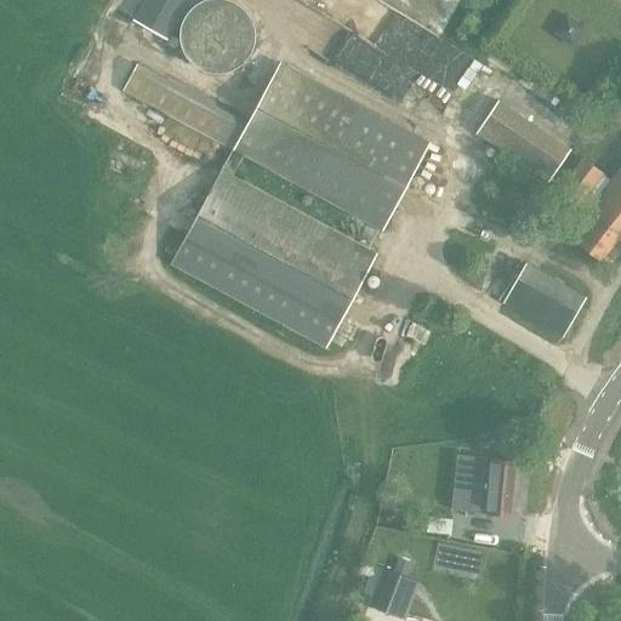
[(171,0),(148,41),(166,51),(193,0),(171,0)]
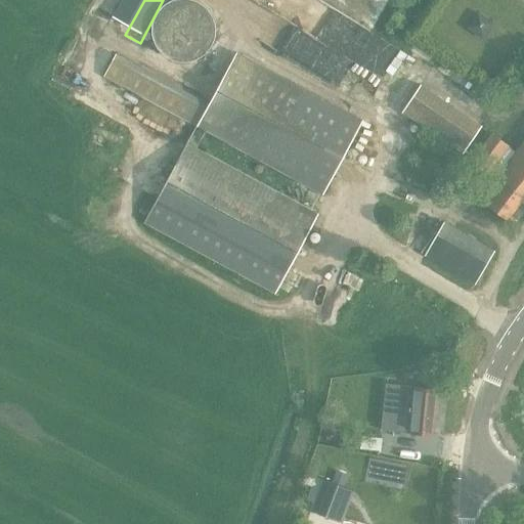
[(187,143),(158,200),(144,224),(276,296),(319,215),(197,148),(207,131),(324,194),(363,122),(236,54),(210,103),(117,54),(105,76),(199,125),(187,143)]
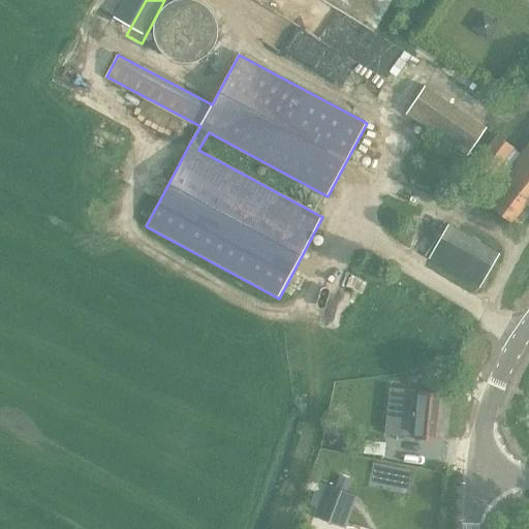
[(425,86),(405,115),(467,156),(487,127),(425,86)]
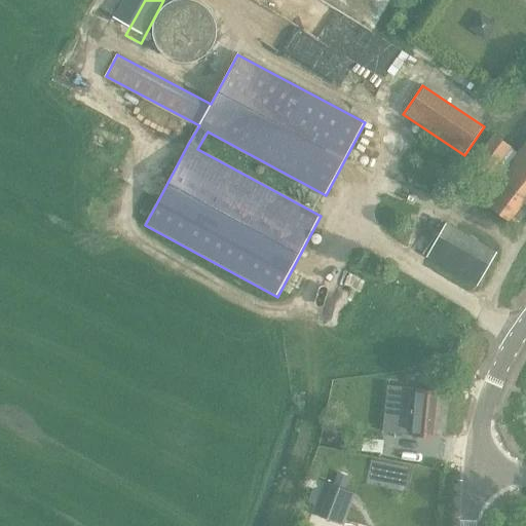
[(513,148),(494,134),(473,161),(490,176),(513,148)]
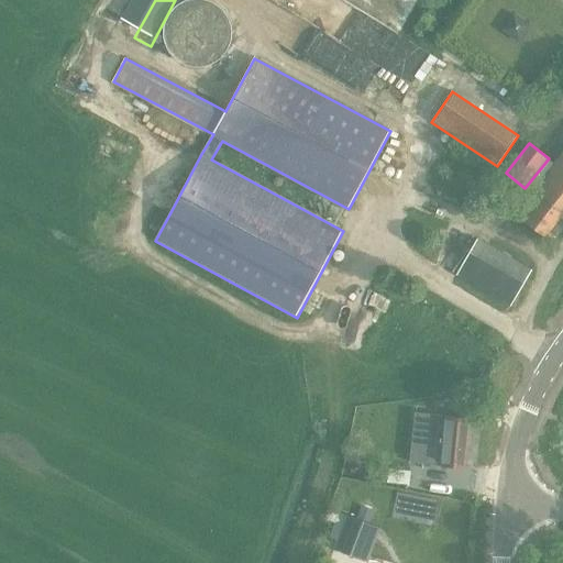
[(562,155),(519,214),(553,241),(562,228),(562,155)]
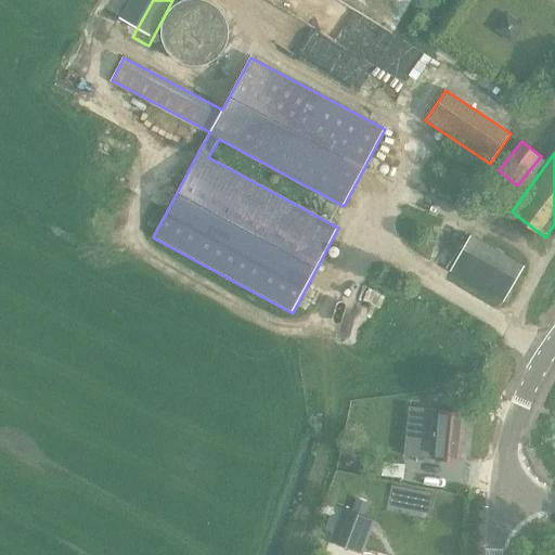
[(504,301),(525,267),(472,236),(451,271),(504,301)]
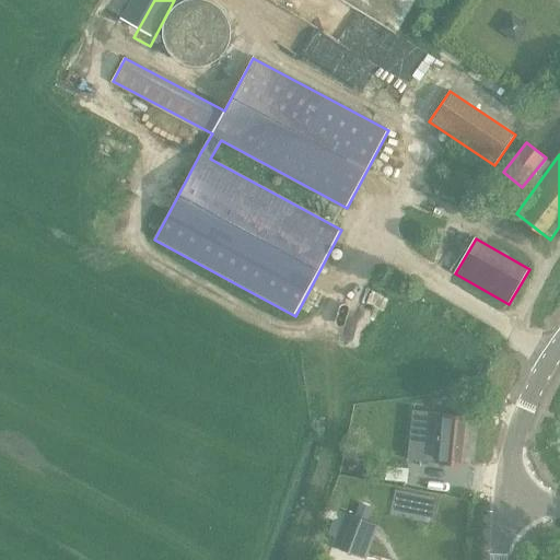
[(415,410),(409,461),(463,466),(468,417),(415,410)]
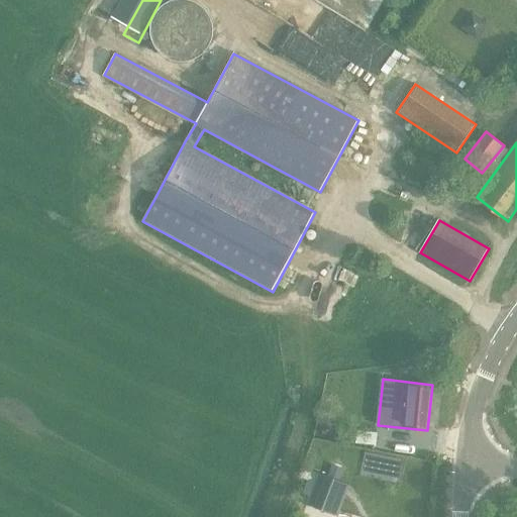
[(380,431),(377,446),(388,448),(391,433),(380,431)]
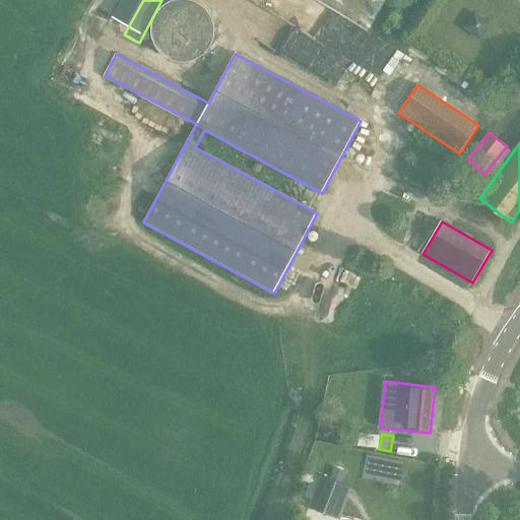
[(321,475),(309,507),(340,519),(351,488),(321,475)]
